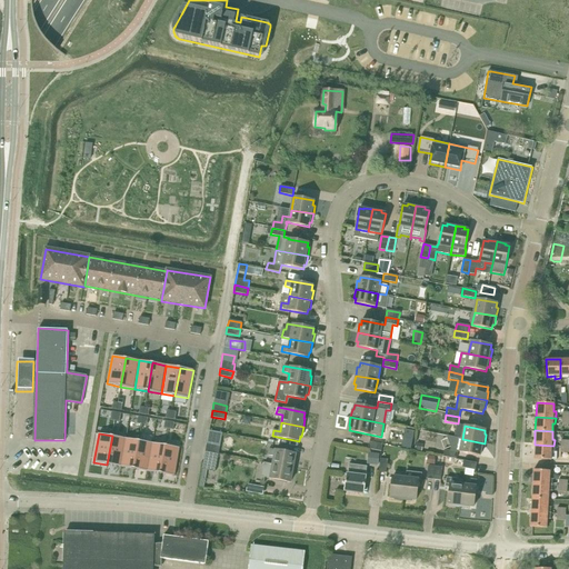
[(107,465),(120,467),(126,439),(112,436),(107,465)]
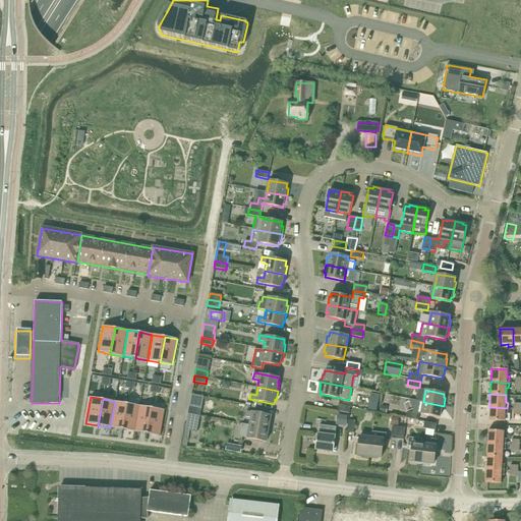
[(442,413),(444,406),(423,402),(409,399),(409,401),(412,410),(412,413),(407,412),(406,418),(418,420),(419,413),(440,417),(441,413),(442,413)]
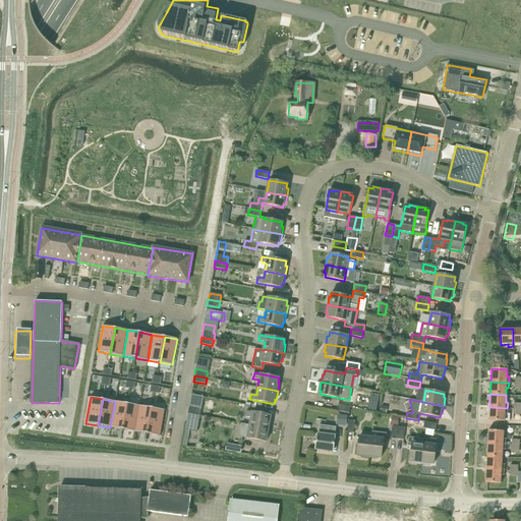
[(110,427),(123,429),(127,404),(115,402),(110,427)]
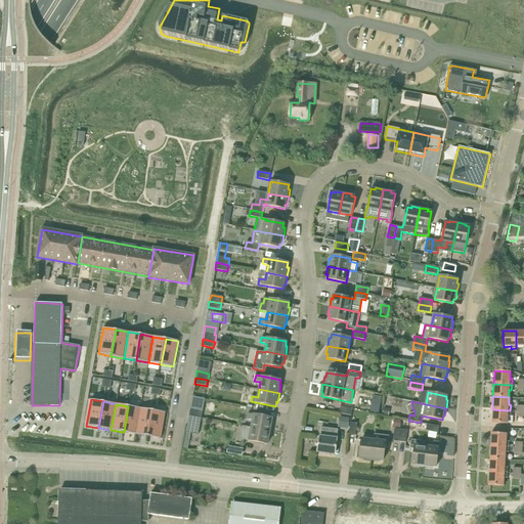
[(124,432),(136,434),(140,408),(128,406),(124,432)]
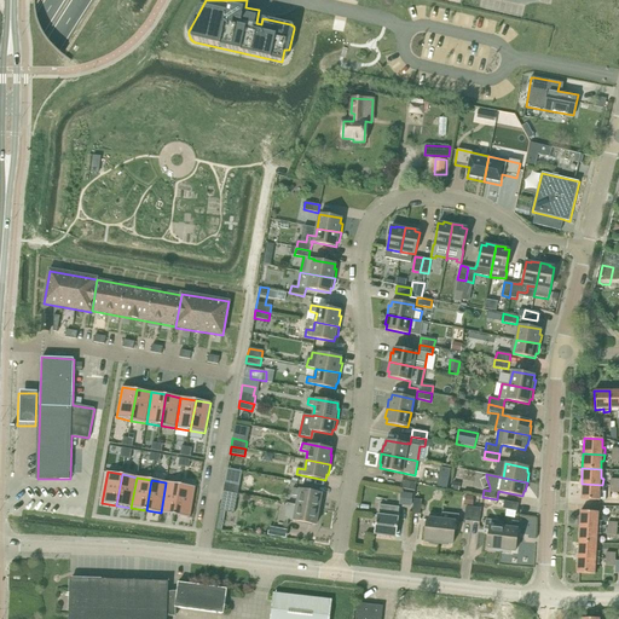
[(401,481),(400,489),(415,491),(416,484),(401,481)]
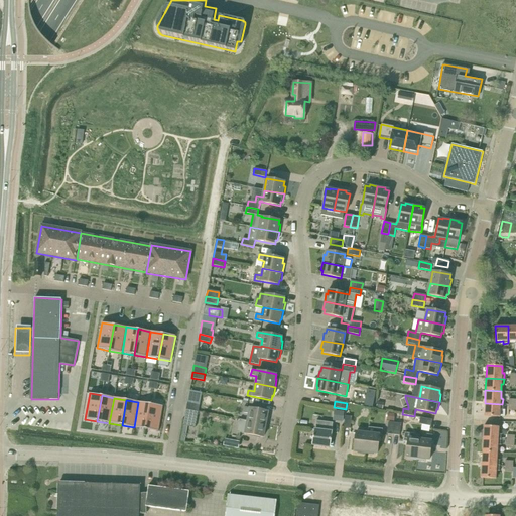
[(146,429),(150,404),(138,402),(134,427),(146,429)]
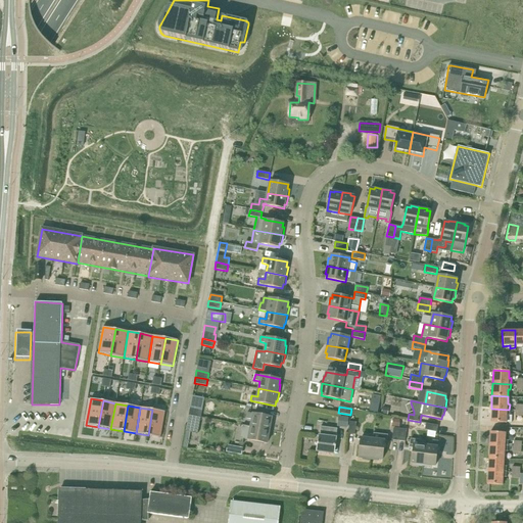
[(189,415),(200,417),(202,411),(190,409),(189,415)]
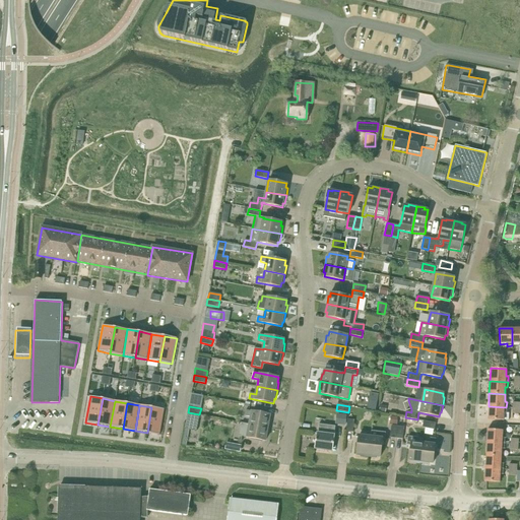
[(506,407),(489,406),(488,419),(503,419),(504,412),(506,413),(506,407)]
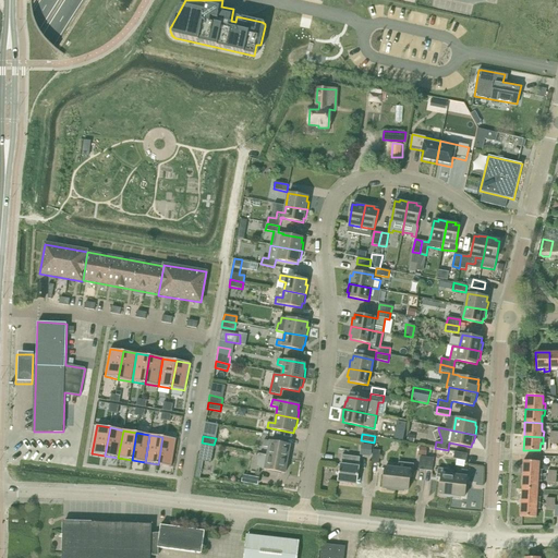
[(171,466),(177,439),(162,437),(158,464),(171,466)]
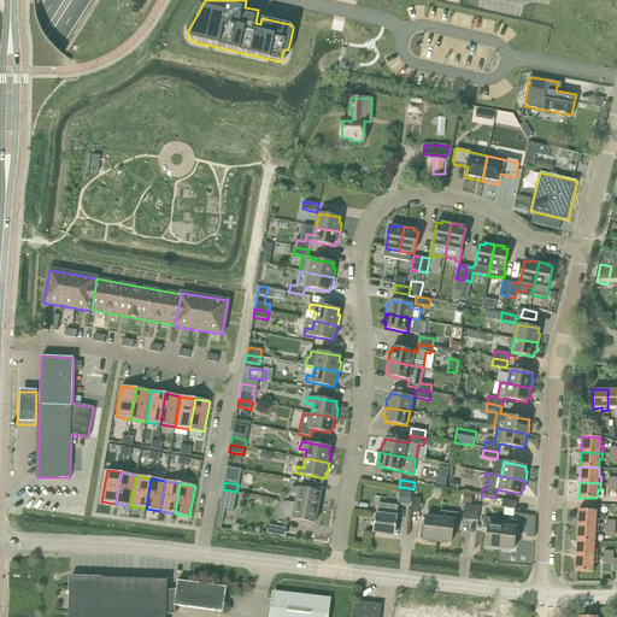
[(295,504),(319,507),(322,498),(319,498),(321,492),(292,487),(291,493),(298,494),(295,504)]
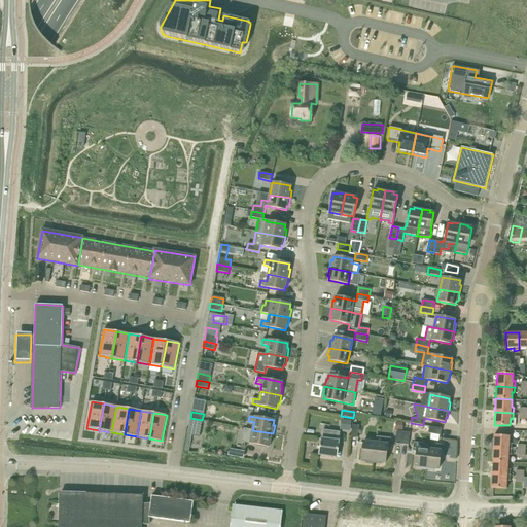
[(199,437),(201,427),(202,420),(190,418),(187,434),(199,437)]
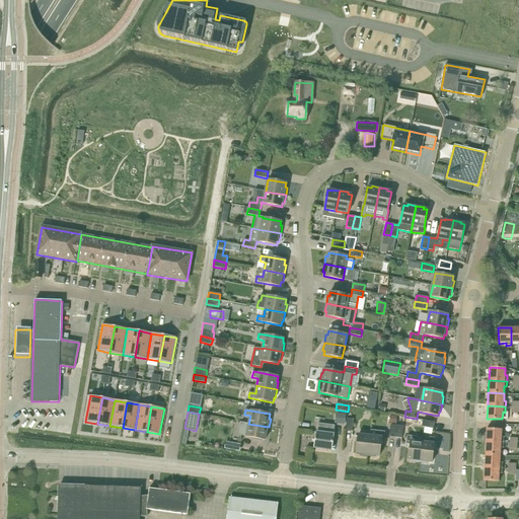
[(389,424),(396,425),(397,417),(390,416),(389,424)]
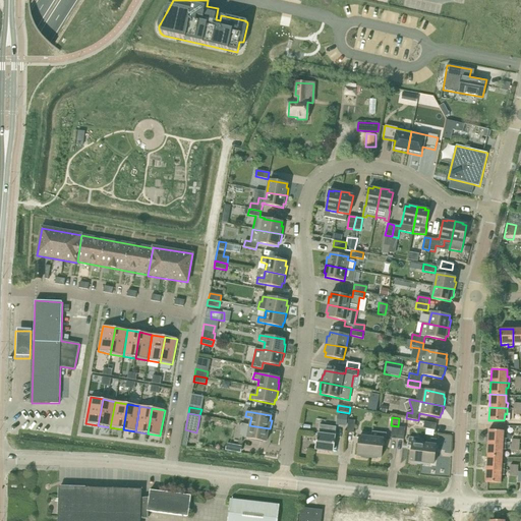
[(337,418),(336,427),(344,428),(345,419),(337,418)]
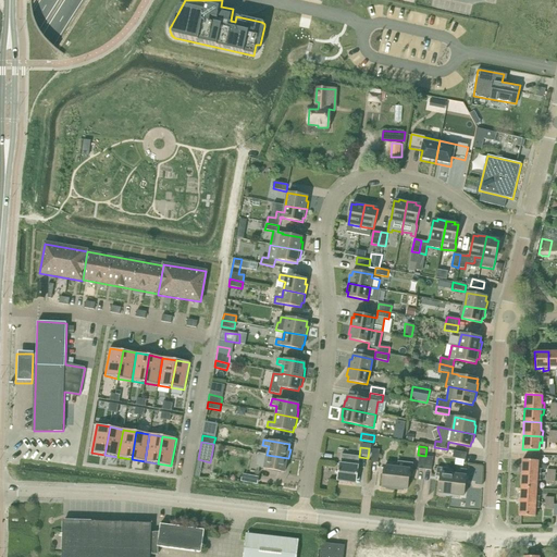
[(454,450),(453,458),(466,460),(467,454),(454,450)]
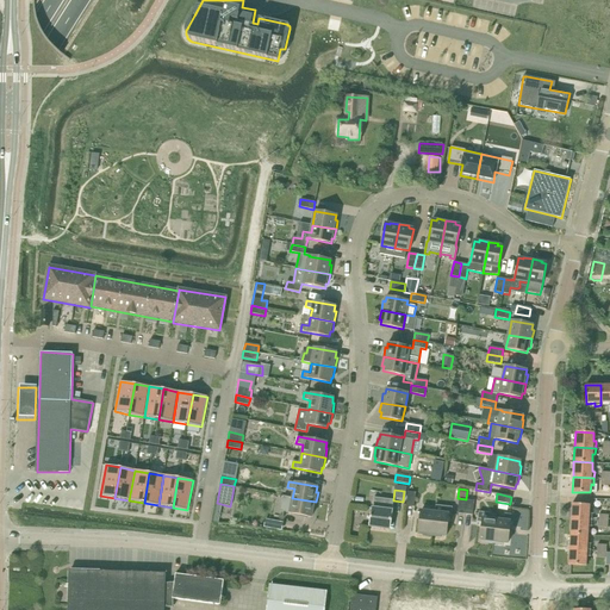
[(315,512),(316,502),(292,498),(291,506),(284,505),(282,512),(311,517),(312,512),(315,512)]
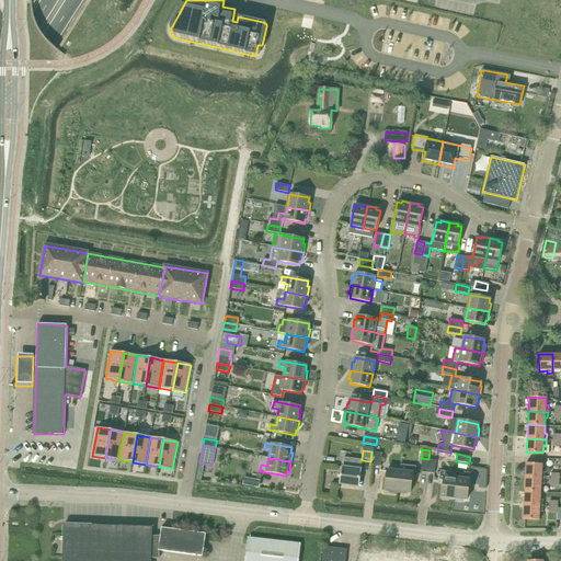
[(342,468),(340,484),(358,487),(361,470),(358,470),(358,465),(346,462),(345,468),(342,468)]
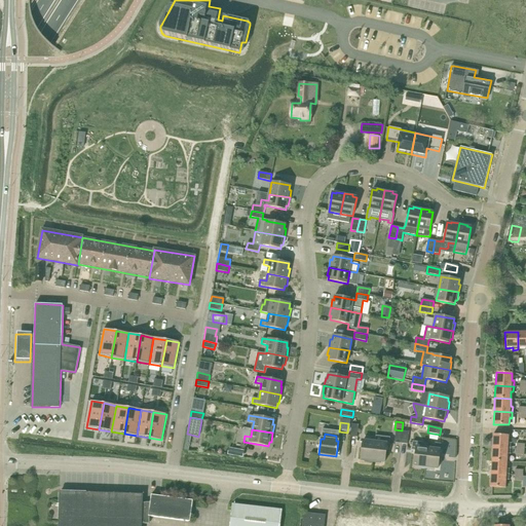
[(492,435),(492,448),(510,448),(510,444),(508,443),(509,435),(492,435)]
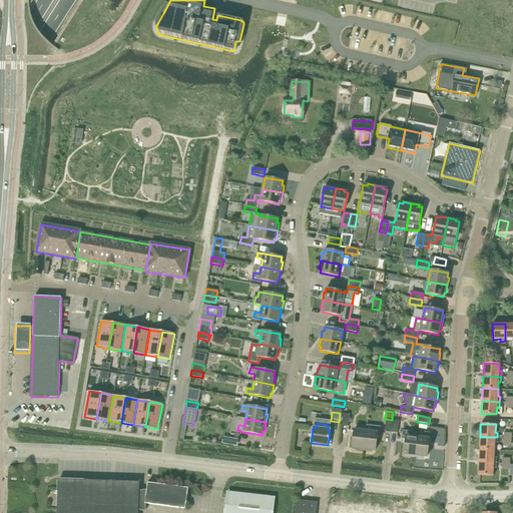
[(380,433),(381,427),(367,425),(366,431),(364,451),(371,452),(372,450),(376,451),(378,433),(380,433)]
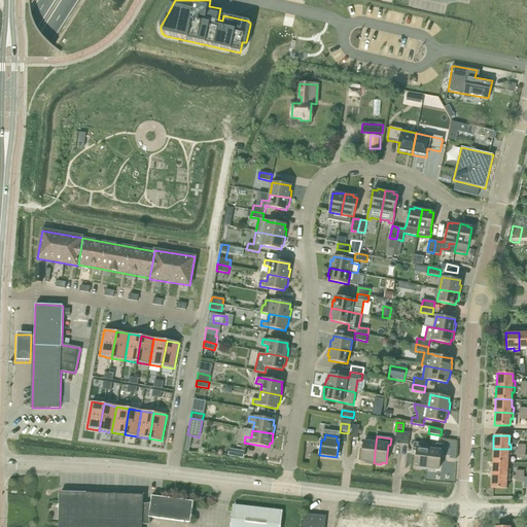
[(365,462),(374,463),(376,443),(363,442),(361,460),(365,460),(365,462)]
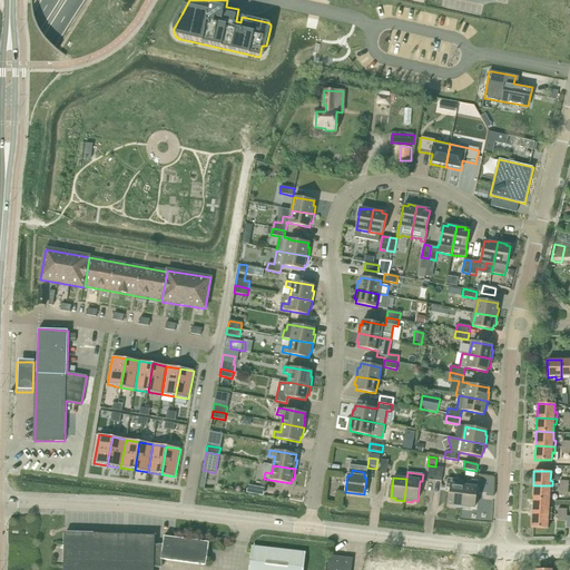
[(464,485),(458,484),(458,480),(448,479),(446,484),(451,484),(449,504),(453,505),(452,507),(461,508),(464,485)]
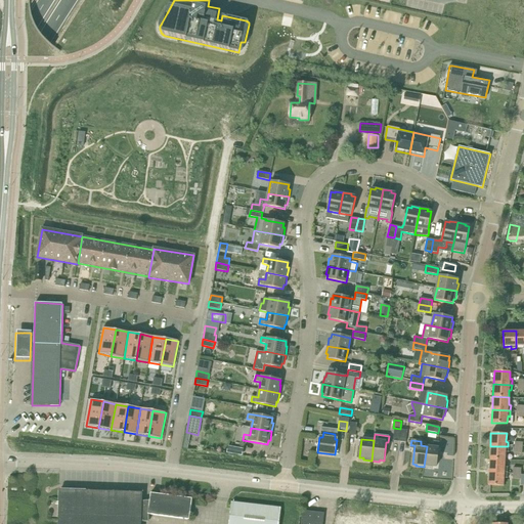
[(434,441),(433,447),(427,446),(424,467),(432,468),(432,467),(436,467),(439,442),(434,441)]
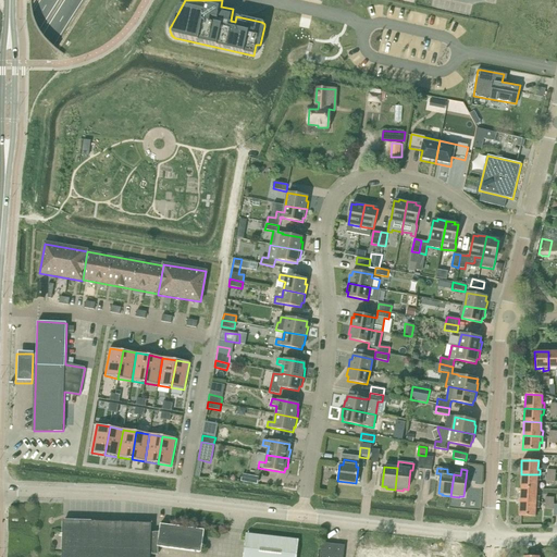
[(243,474),(242,482),(258,486),(260,479),(243,474)]
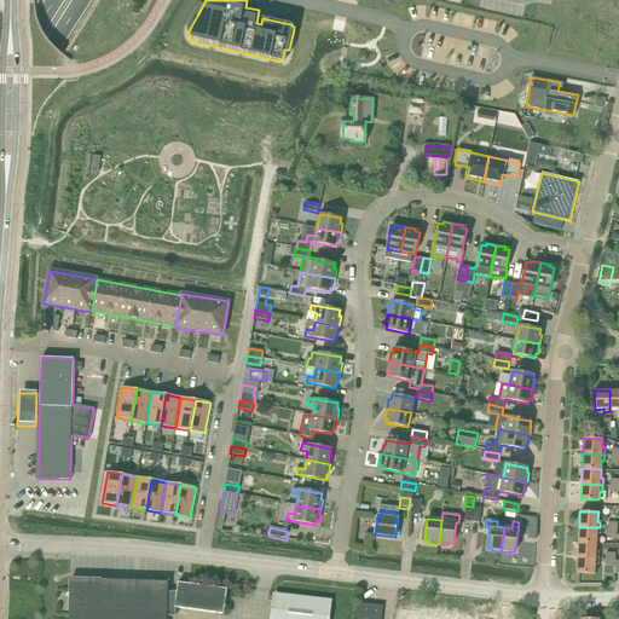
[(600,527),(579,527),(578,542),(596,543),(597,534),(600,534),(600,527)]
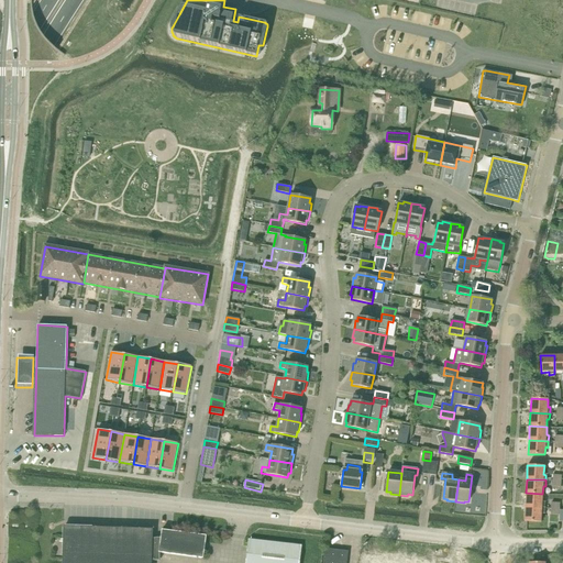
[(544,508),(544,501),(542,501),(542,494),(526,493),(525,507),(544,508)]
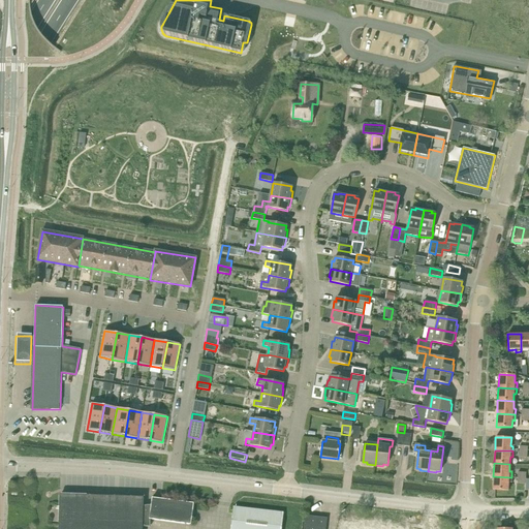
[(511,477),(493,476),(493,490),(508,491),(508,483),(510,484),(511,477)]
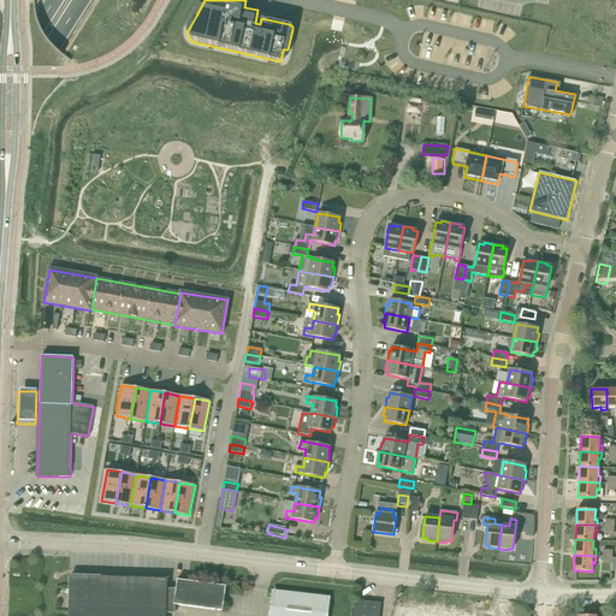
[(176,588),(166,590),(166,580),(69,576),(67,615),(165,615),(165,614),(175,612),(175,604),(223,611),(226,586),(177,580),(176,588)]
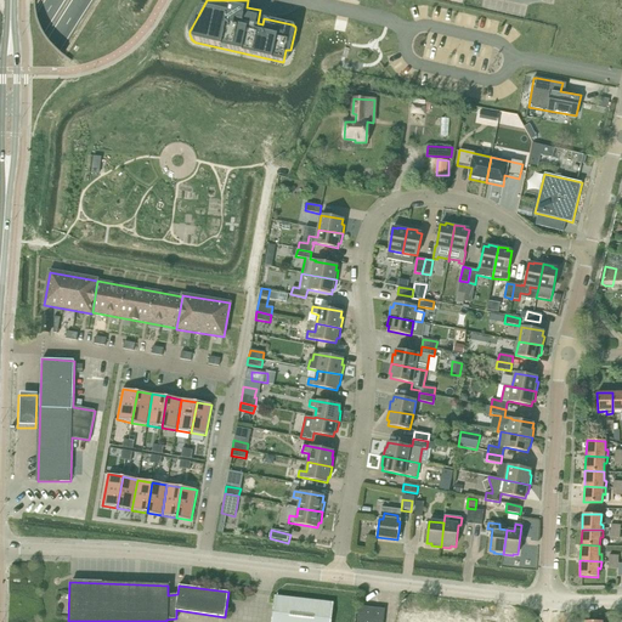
[(329,621),(333,603),(275,597),(271,621),(329,621)]
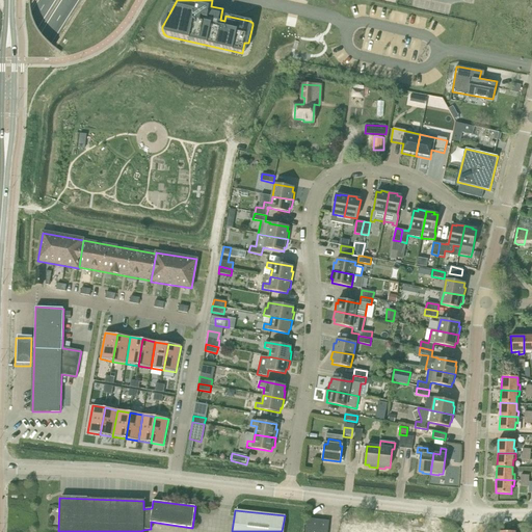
[(326,531),(328,522),(307,519),(304,531),(326,531)]
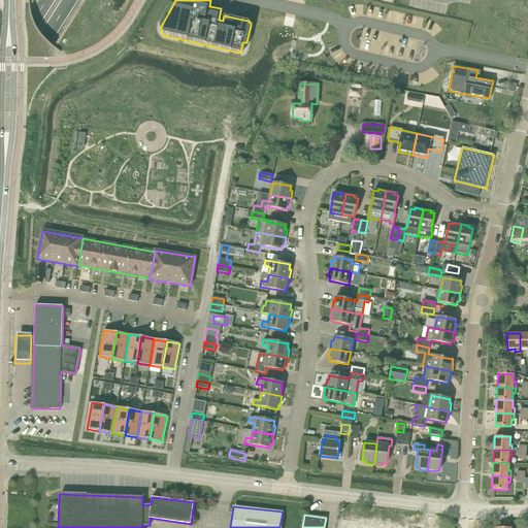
[(418,527),(338,519),(337,527),(418,527)]
